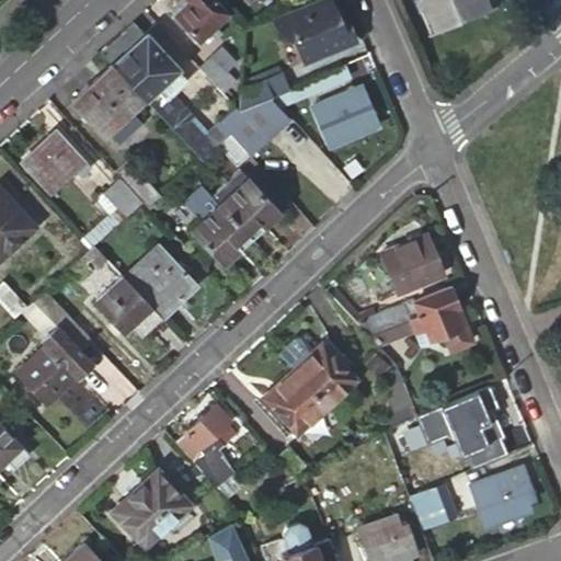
[(231,13),(218,0),(181,0),(171,10),(201,42),(213,30),(219,37),(224,33),(218,25),(231,13)]
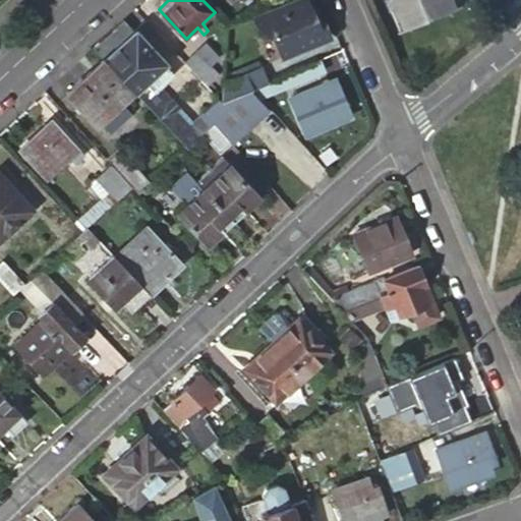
[(315,18),(308,0),(294,0),(280,6),(282,12),(278,13),(280,19),(270,23),(283,56),(331,38),(323,16),(315,18)]
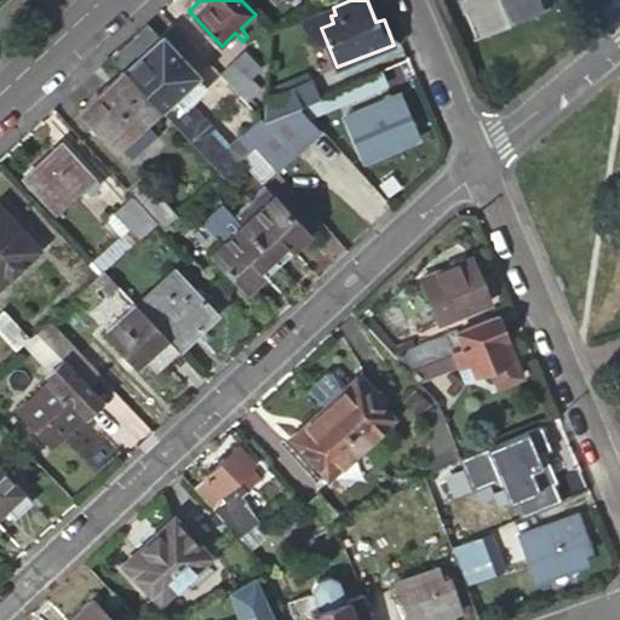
[(460,0),(477,36),(552,4),(550,0),(460,0)]
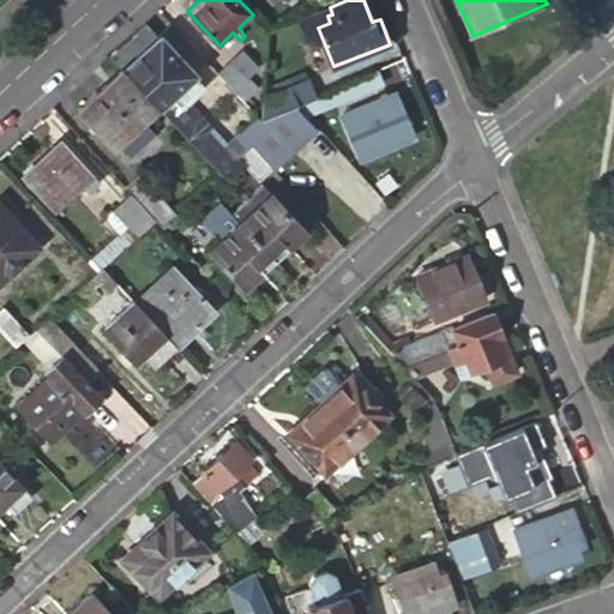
[(299,104),(319,96),(313,79),(295,85),(290,68),(294,67),(286,46),(311,36),(304,18),(270,32),(262,120),(299,104)]
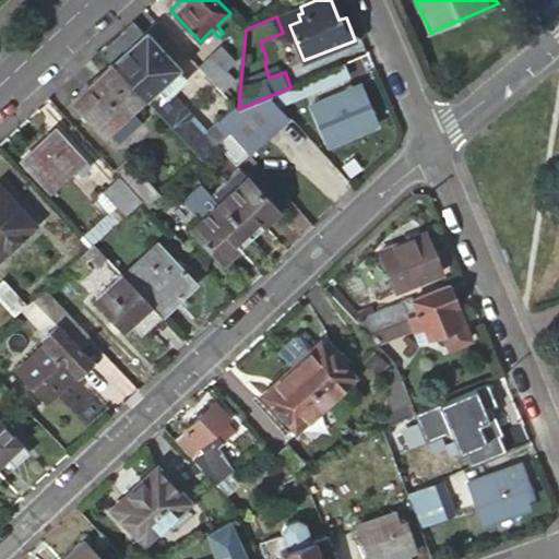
[(133,22),(103,50),(114,62),(145,34),(133,22)]
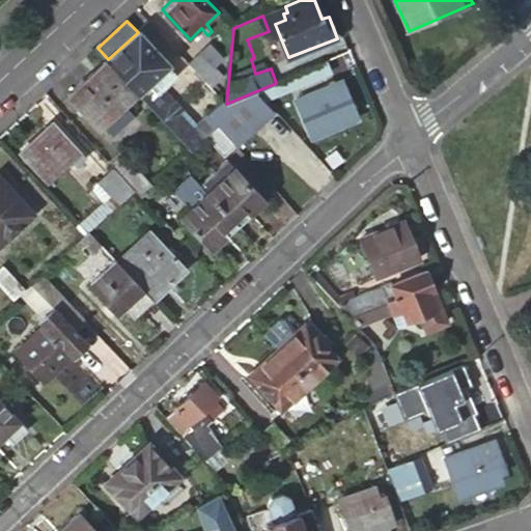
[(138,32),(108,59),(139,92),(195,151),(204,142),(193,130),(178,113),(183,110),(172,98),(167,102),(160,94),(180,77),(139,31),(138,32)]
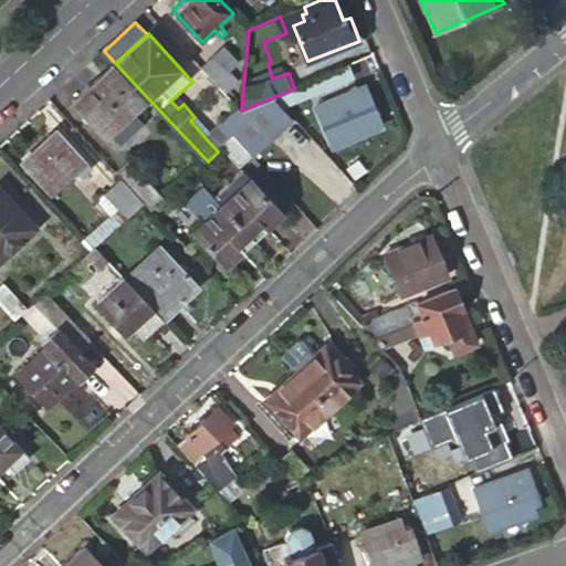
[(202,67),(226,94),(240,82),(216,56),(202,67)]
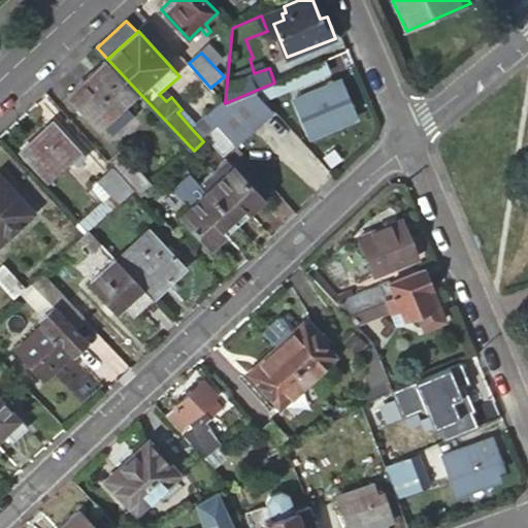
[(138,92),(107,59),(69,95),(100,128),(138,92)]
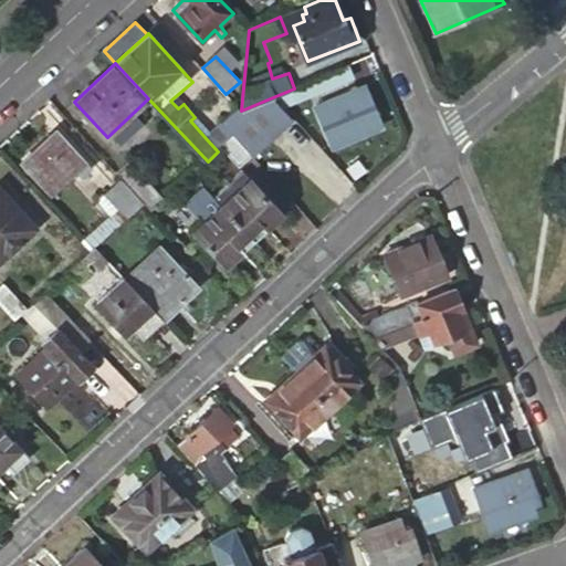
[(356,79),(350,65),(294,88),(275,96),(284,106),(356,79)]
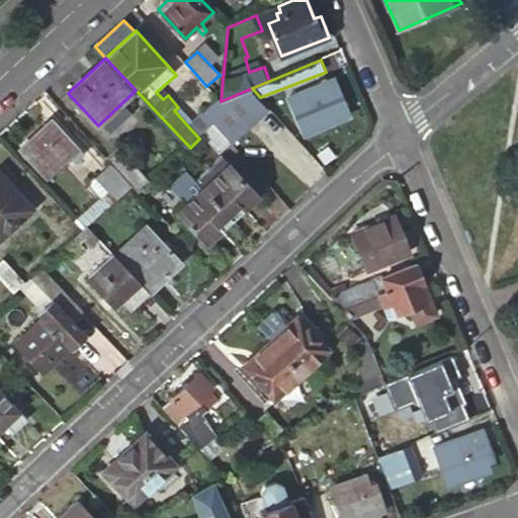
[(352,115),(338,80),(289,98),(304,135),(352,115)]
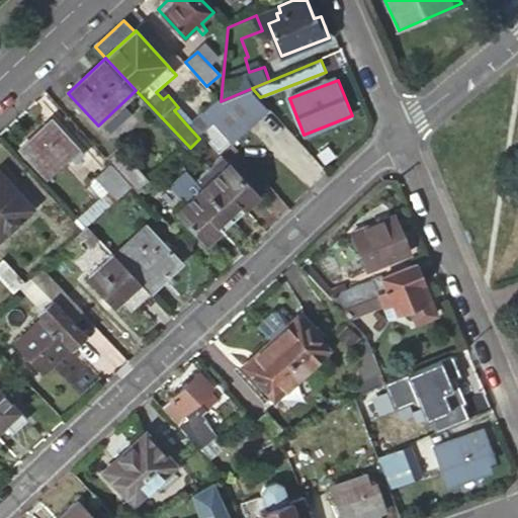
[(269,108),(260,97),(252,88),(221,101),(218,98),(203,111),(214,124),(231,143),(269,108)]
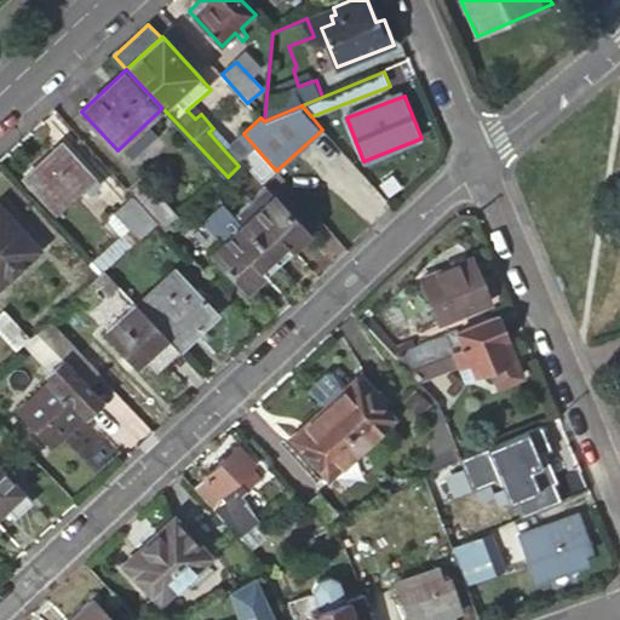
[(257,149),(244,133),(225,151),(239,166),(244,162),(257,149)]
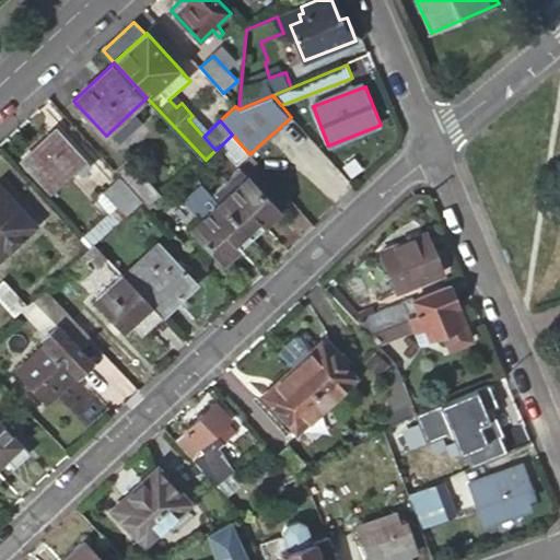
[(92,166),(58,129),(22,162),(50,193),(76,168),(82,175),(92,166)]
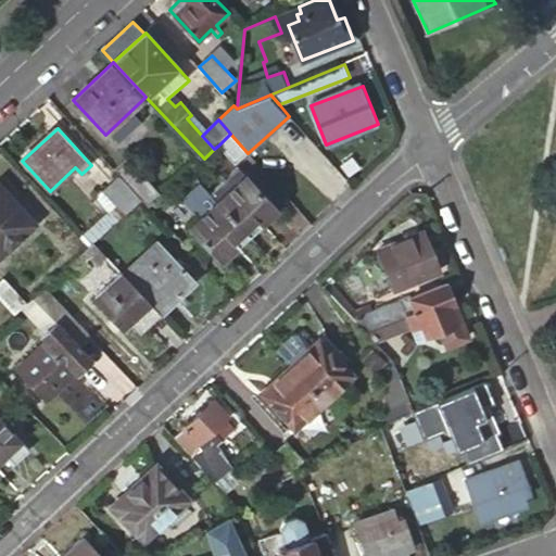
[(248,153),(230,134),(218,146),(236,164),(248,153)]
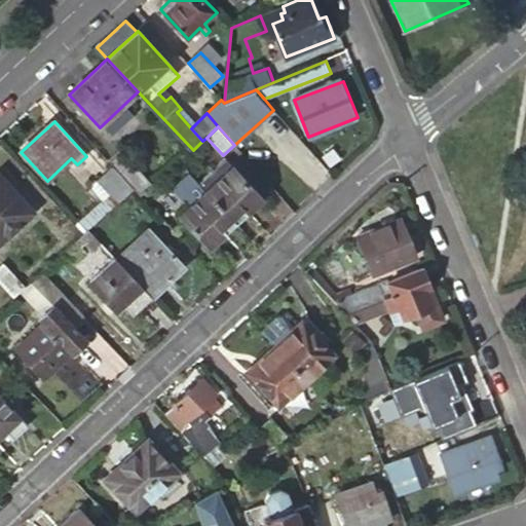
[(123,149),(110,161),(114,165),(135,189),(142,197),(155,185),(123,149)]
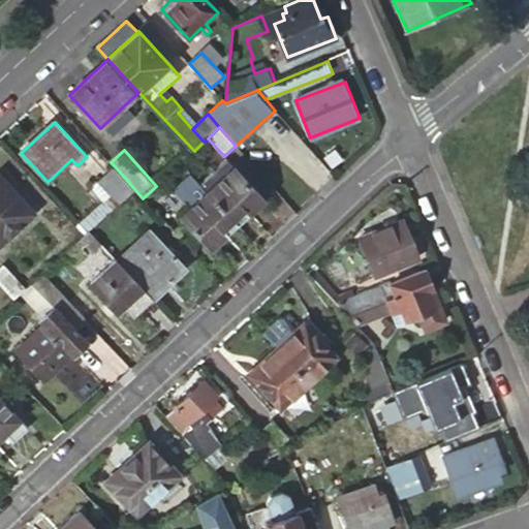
[(243,209),(247,215),(265,199),(228,160),(201,184),(208,192),(232,219),(243,209)]
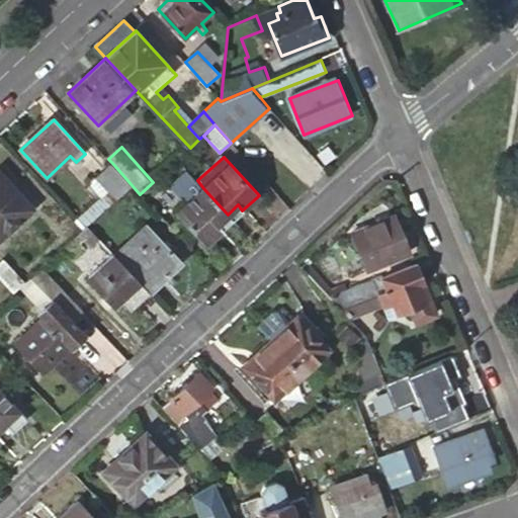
[(133,186),(112,163),(97,176),(111,191),(105,196),(81,219),(89,227),(133,186)]
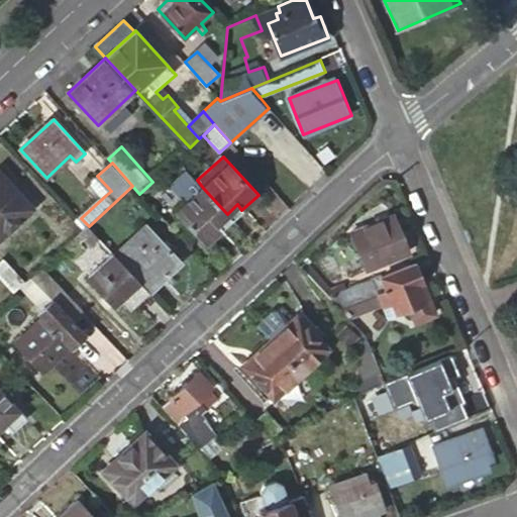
[(33,208),(0,171),(0,240),(12,230),(10,228),(33,208)]
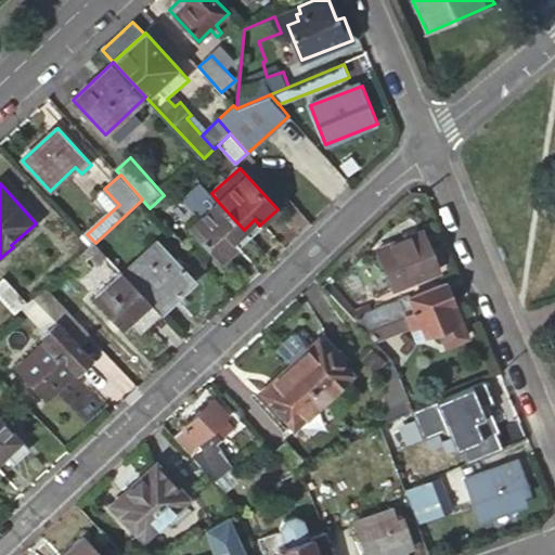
[(99,194),(113,210),(119,205),(104,189),(99,194)]
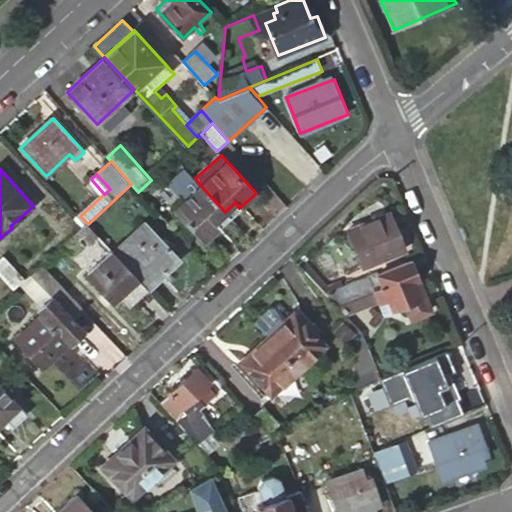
[(204,240),(220,226),(215,220),(225,212),(201,186),(176,209),(204,240)]
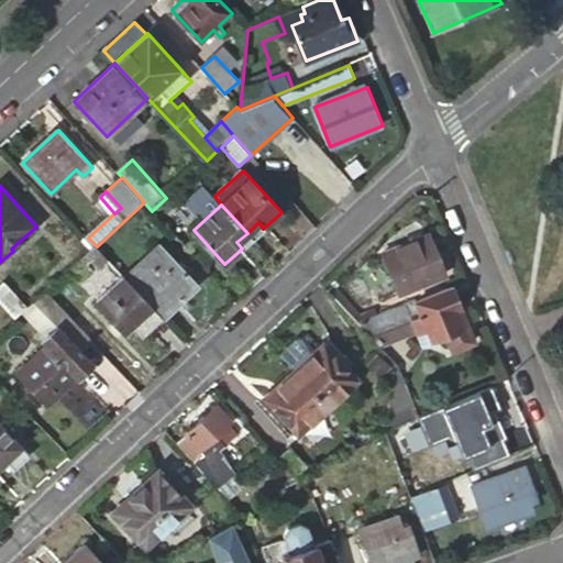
[(247,233),(252,239),(263,229),(258,222),(247,233)]
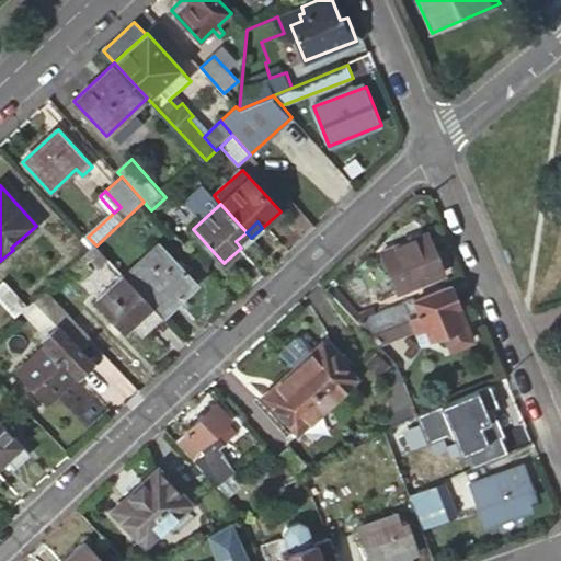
[(241,248),(251,238),(247,232),(236,241),(241,248)]
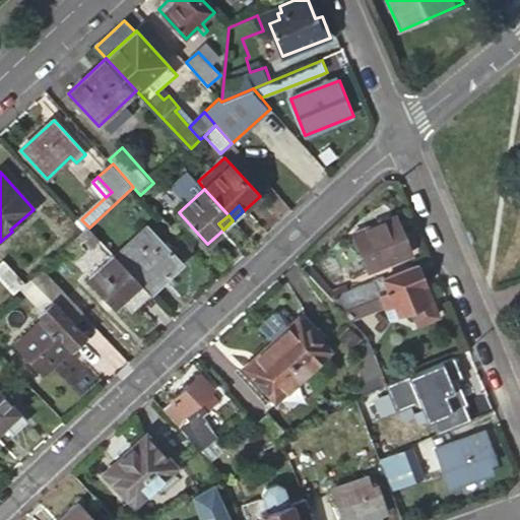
[(410,256),(395,217),(351,236),(368,274),(410,256)]
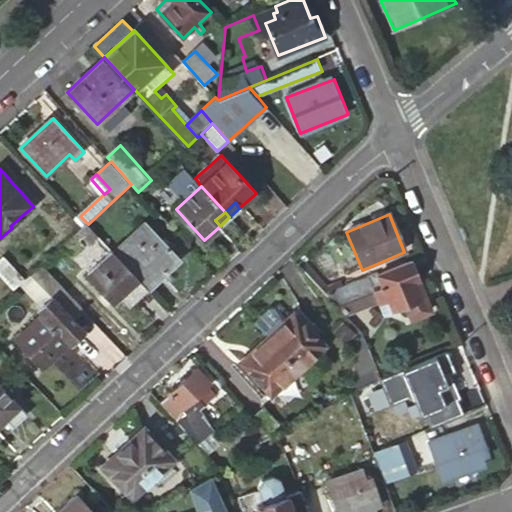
[(114,253),(148,288),(179,259),(146,223),(114,253)]
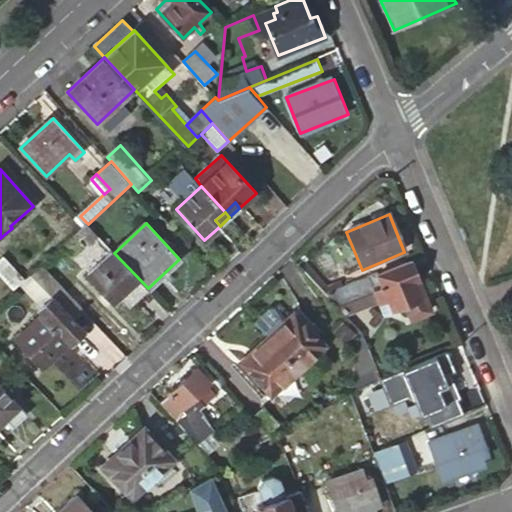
[(88,224),(82,229),(63,247),(74,259),(98,235),(88,224)]
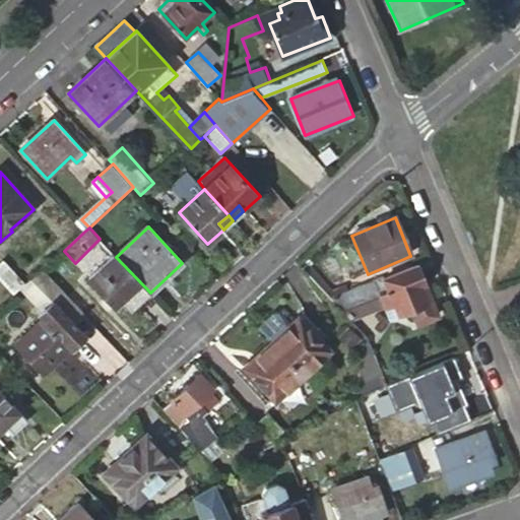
[(130,312),(150,293),(116,257),(115,255),(89,278),(116,308),(123,303),(130,312)]
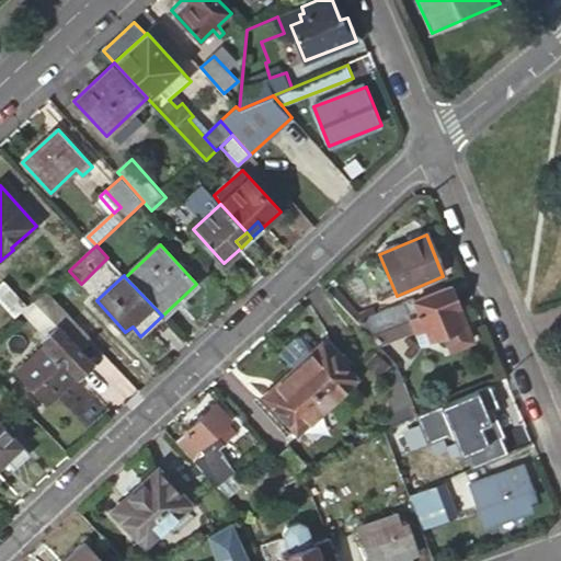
[(3,282),(0,284),(0,301),(15,319),(22,313),(27,309),(3,282)]
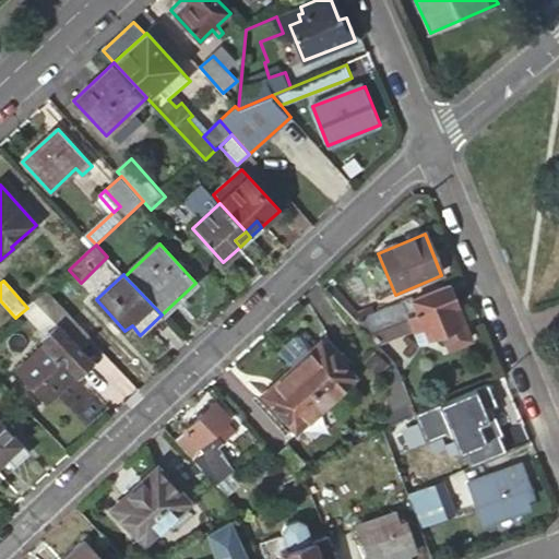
[(412,300),(412,297),(355,319),(369,335),(408,320),(413,332),(423,328),(427,339),(463,325),(448,286),(412,300)]
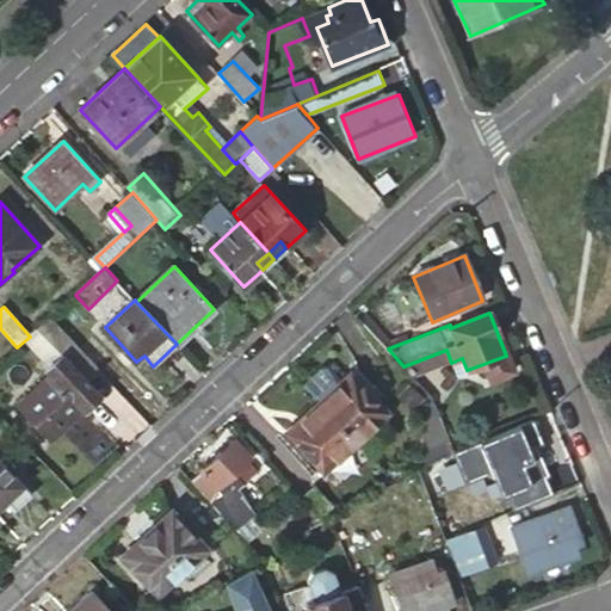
[(72,339),(51,316),(31,335),(53,358),(72,339)]
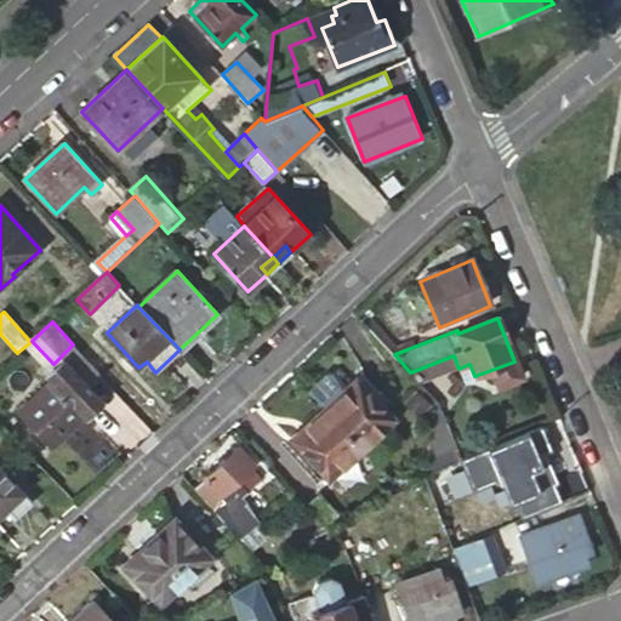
[(90,389),(103,377),(73,345),(53,364),(32,341),(30,342),(24,347),(50,374),(64,362),(90,389)]
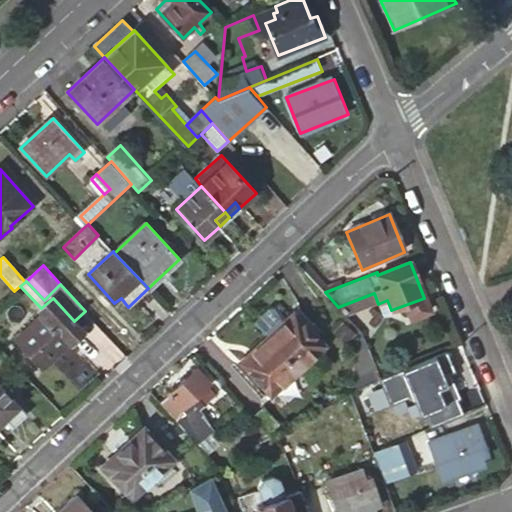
[(41,308),(40,310),(44,314),(16,340),(43,369),(57,357),(84,331),(74,321),(53,298),(41,308)]
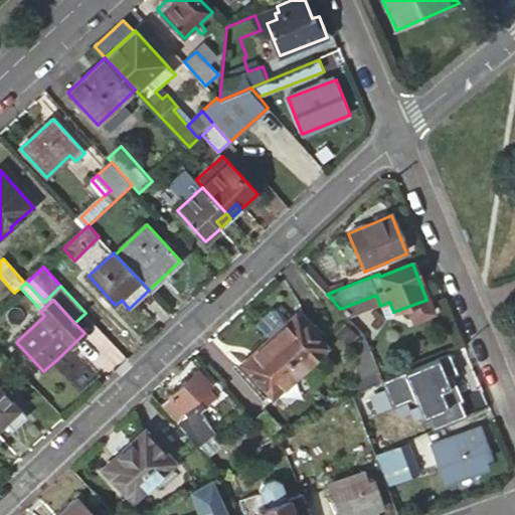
[(271,309),(254,325),(269,340),(288,321),(277,309),(271,309)]
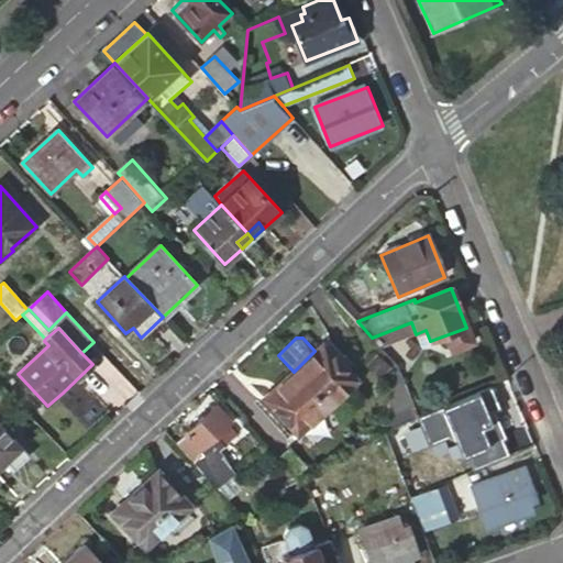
[(315,351),(294,372),(328,408),(357,381),(322,343),(315,351)]
